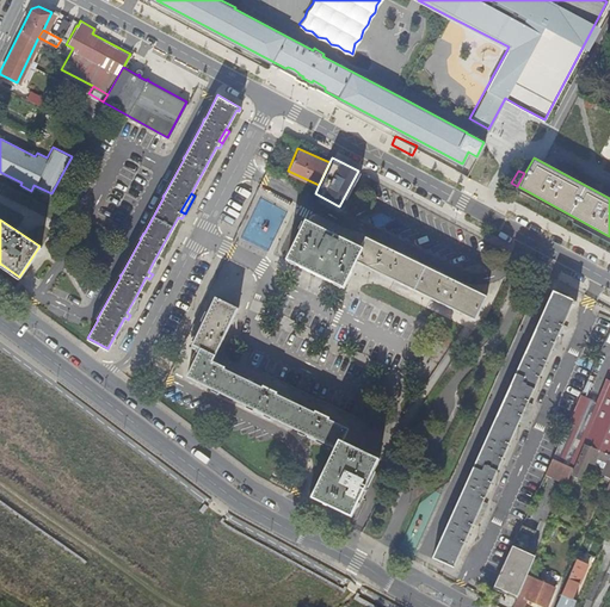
[(406,255),(364,235),(359,246),(306,220),(287,258),(344,285),(357,259),(475,316),(486,293),(468,285),(406,255)]
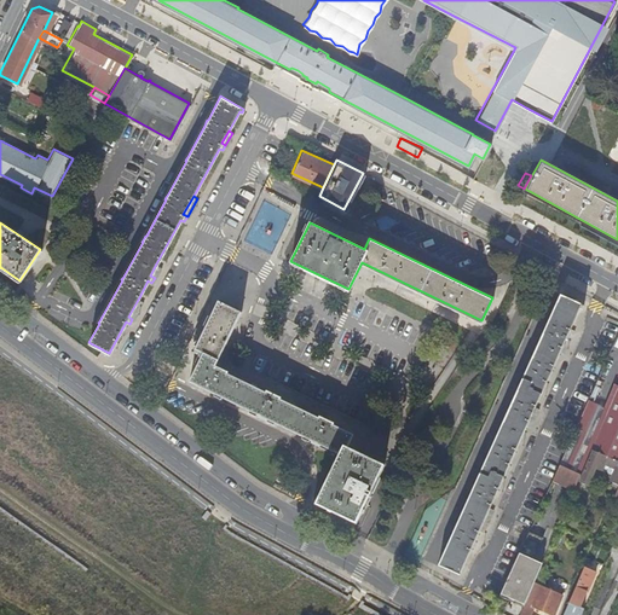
[(150,276),(155,278),(161,266),(156,264),(150,276)]
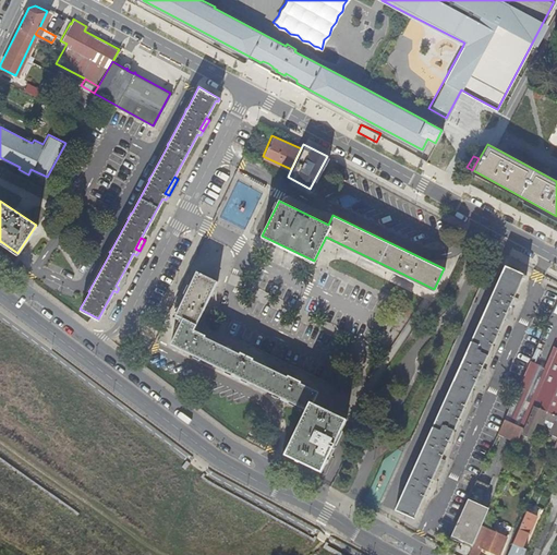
[(435,479),(437,474),(434,472),(440,456),(458,417),(474,382),(479,384),(481,379),(476,377),(482,365),(505,315),(509,317),(510,313),(506,311),(513,294),(523,273),(505,264),(493,291),(492,291),(491,293),(489,296),(491,296),(477,325),(476,324),(475,327),(474,329),(475,329),(461,360),(460,362),(459,365),(444,399),(443,399),(442,401),(440,403),(442,405),(427,435),(427,434),(426,437),(424,441),(425,441),(409,475),(408,478),(406,481),(407,481),(395,508),(413,517),(432,477),(435,479)]
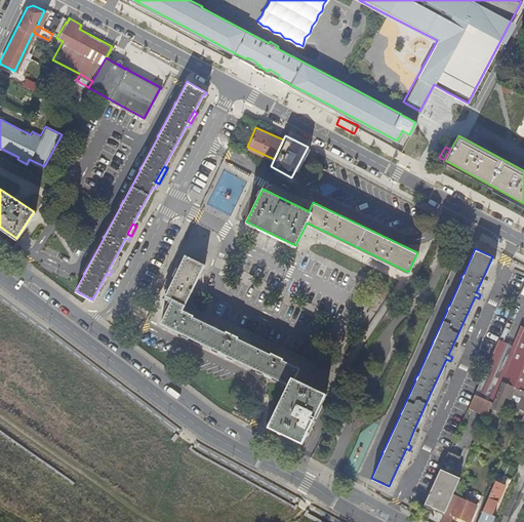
[(109,269),(112,271),(121,254),(118,252),(109,269)]
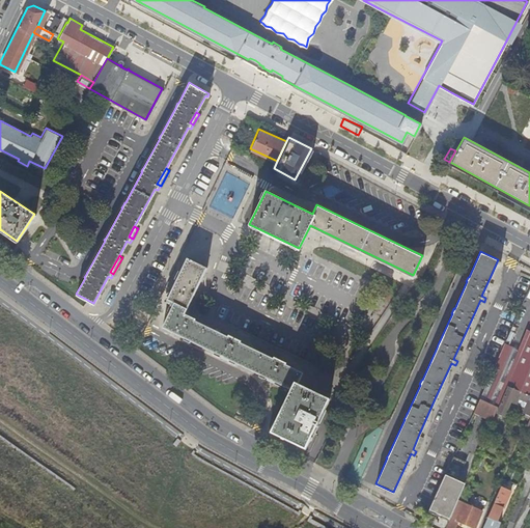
[(290,389),(270,432),(305,449),(316,425),(329,398),(297,383),(302,371),(284,363),(285,361),(273,356),(273,357),(240,341),(240,339),(227,333),(226,334),(194,318),(194,317),(185,312),(206,267),(187,256),(176,278),(165,301),(172,304),(162,326),(185,337),(221,356),(266,377),(290,389)]
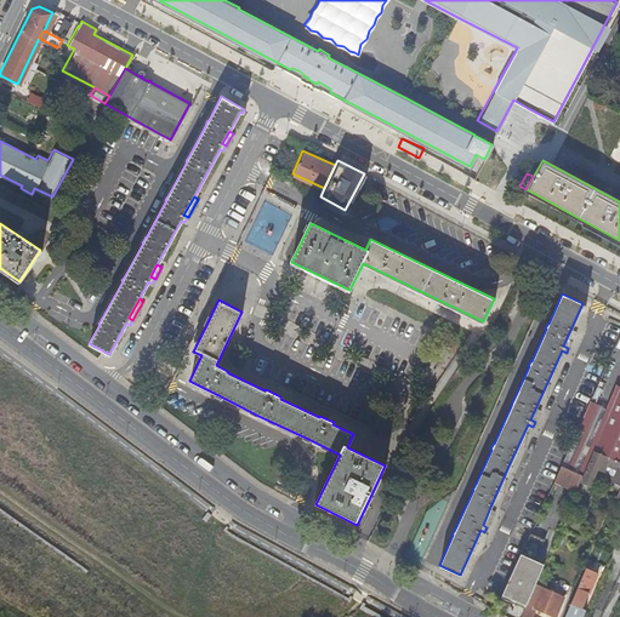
[(563,346),(568,348),(576,330),(572,327),(563,346)]
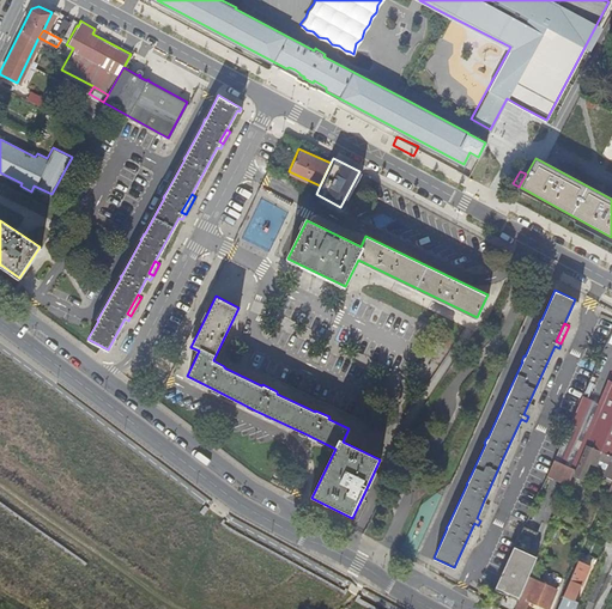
[(603,401),(601,403),(585,442),(595,446),(600,449),(611,454),(611,379),(611,381),(609,389),(603,401)]
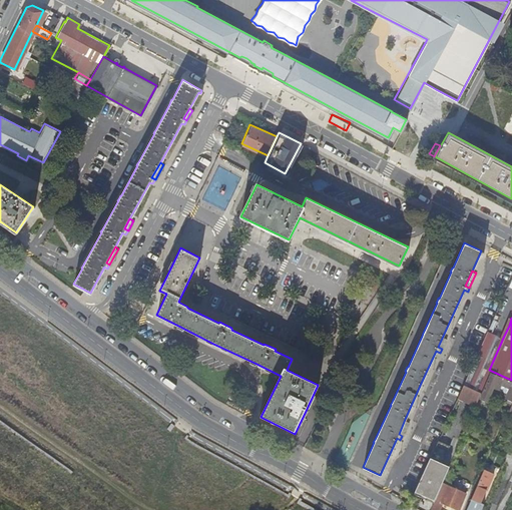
[(504,336),(509,326),(504,324),(500,334),(504,336)]
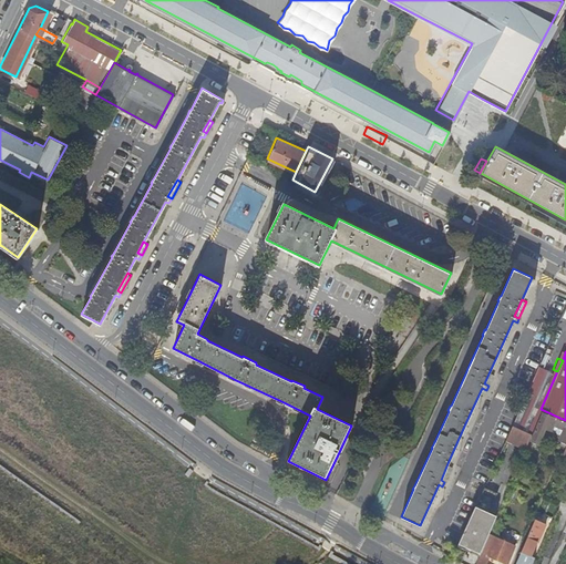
[(556,373),(537,366),(527,388),(512,423),(505,438),(525,447),(531,432),(541,409),(556,373)]
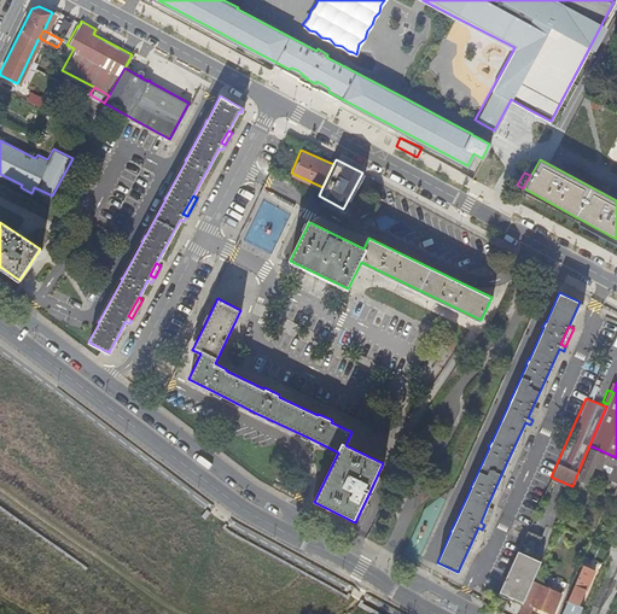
[(528,417),(533,420),(537,407),(534,404),(528,417)]
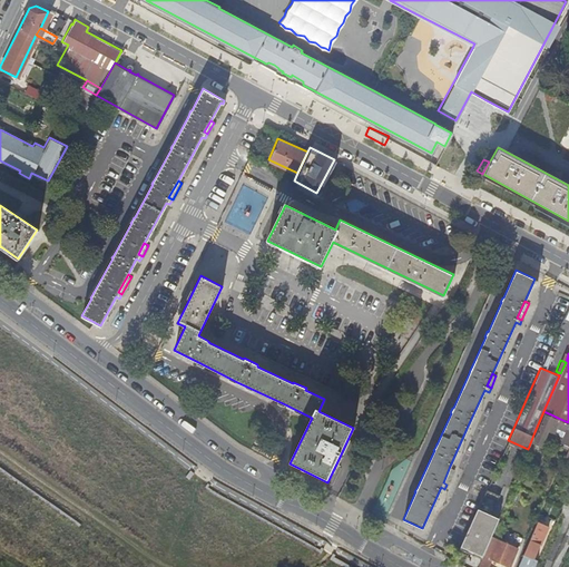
[(552,431),(558,418),(553,416),(552,417),(545,413),(532,441),(541,446),(548,429),(552,431)]
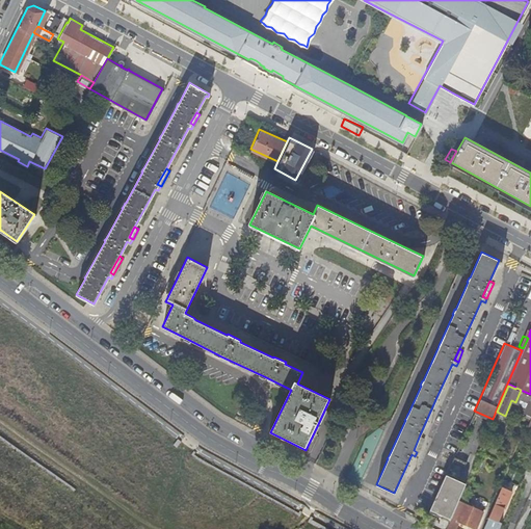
[(505,424),(508,417),(505,416),(497,412),(495,417),(503,421),(503,423),(505,424)]
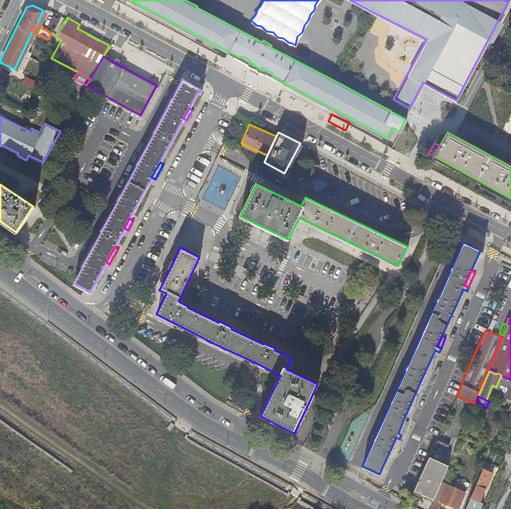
[(468,423),(477,427),(479,424),(481,420),(471,416),(468,423)]
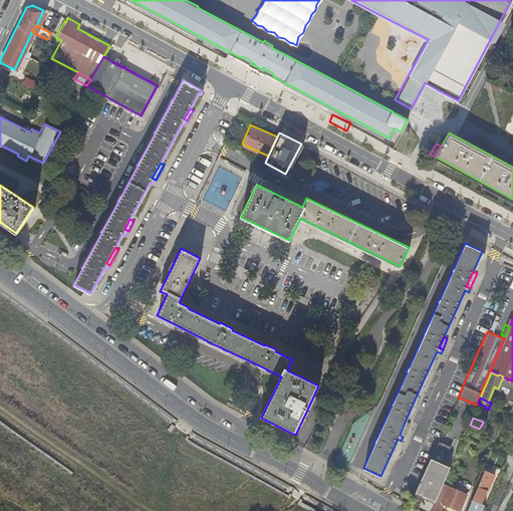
[(400,435),(403,437),(410,422),(406,420),(400,435)]
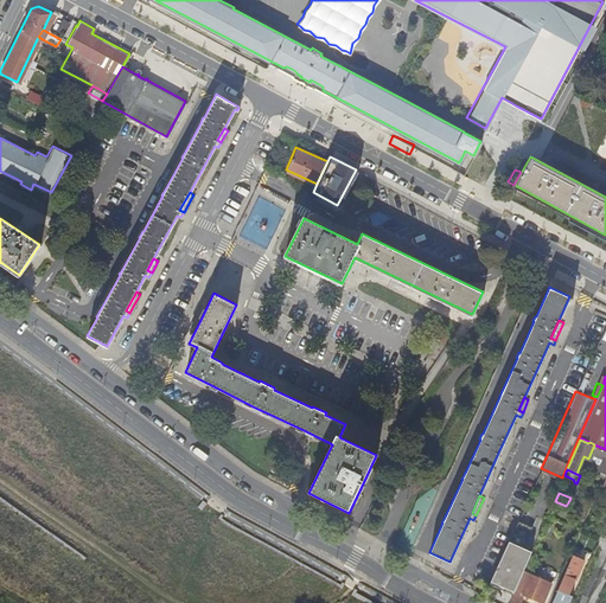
[(491,579),(514,589),(522,571),(530,552),(521,549),(530,525),(518,519),(491,579)]
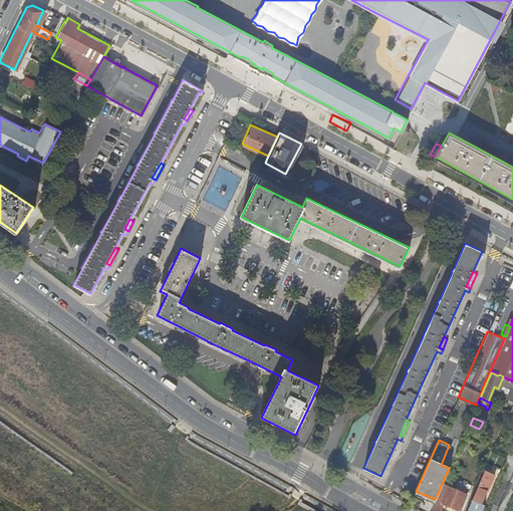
[(484,469),(465,510),(481,510),(484,504),(481,503),(494,473),(484,469)]
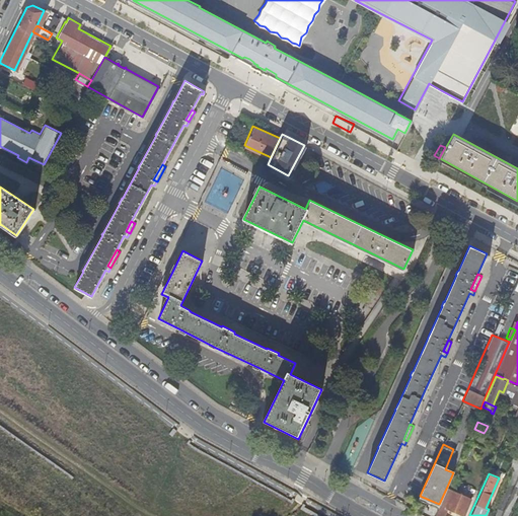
[(469,499),(446,489),(439,504),(434,515),(443,515),(447,508),(451,510),(450,512),(455,514),(456,512),(463,514),(469,499)]
